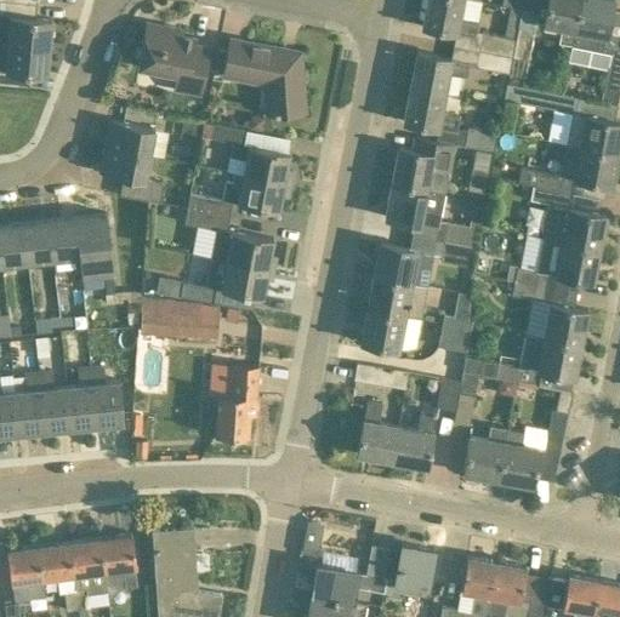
[(476,39),(478,23),(460,20),(464,0),(462,0),(427,0),(424,28),(456,35),(476,39)]
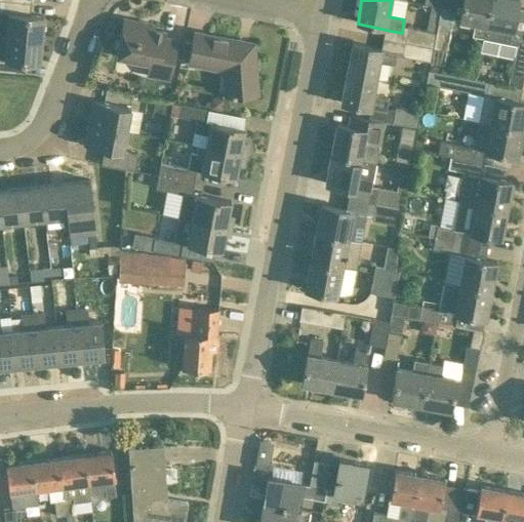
[(426,0),(426,6),(442,9),(443,0),(426,0)]
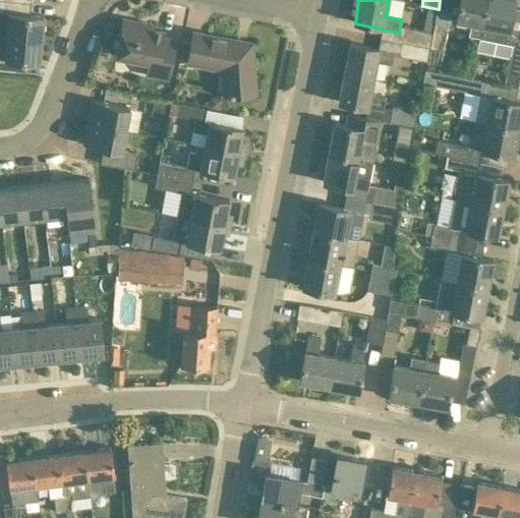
[(480,40),(487,0),(460,0),(456,22),(471,25),(469,37),(480,40)]
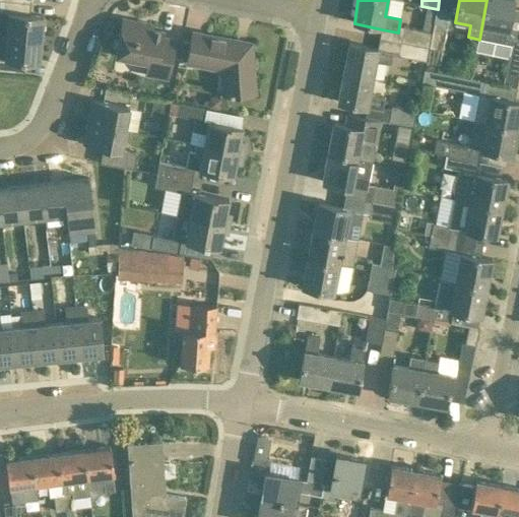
[(487,0),(479,40),(506,45),(514,0),(487,0)]
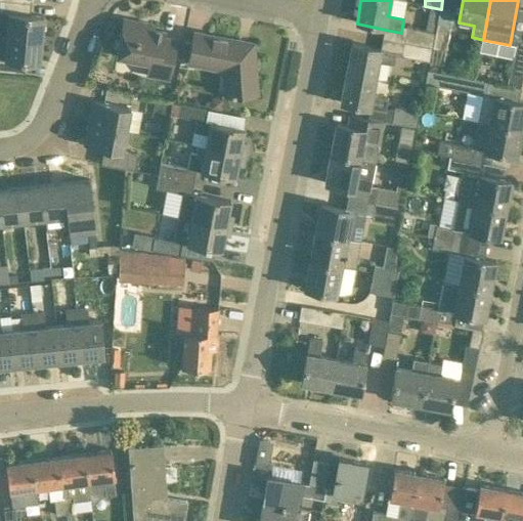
[(45,18),(30,16),(25,16),(26,4),(0,2),(0,4),(0,37),(7,38),(42,41),(45,18)]
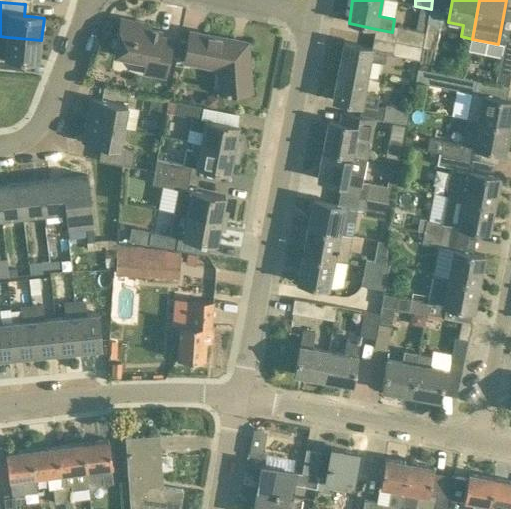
[(142,76),(165,81),(169,61),(173,41),(160,39),(161,33),(139,28),(140,24),(122,20),(115,57),(134,61),(145,63),(142,76)]
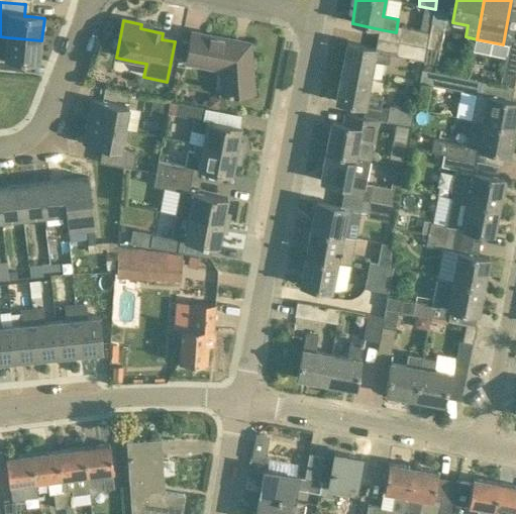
[(427,49),(428,49),(441,52),(446,26),(431,24),(429,34),(426,48),(427,48),(427,49)]
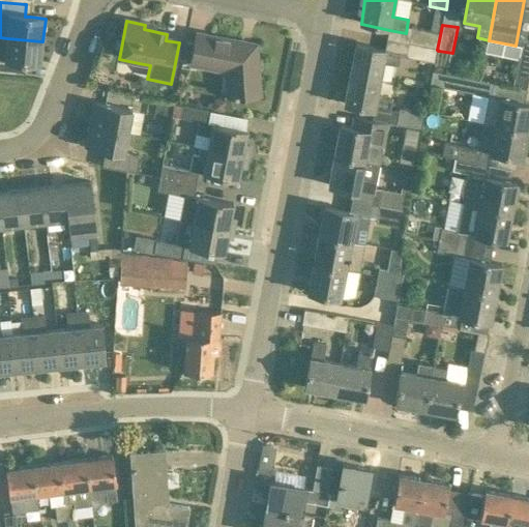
[(409,45),(437,50),(440,35),(412,29),(409,45)]
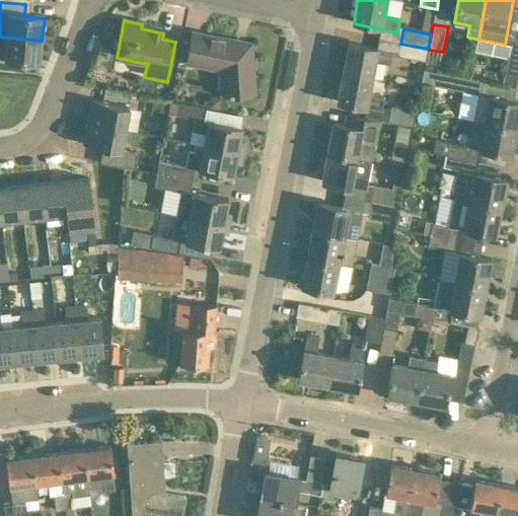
[(194,33),(188,66),(220,72),(222,96),(255,94),(251,45),(194,33)]
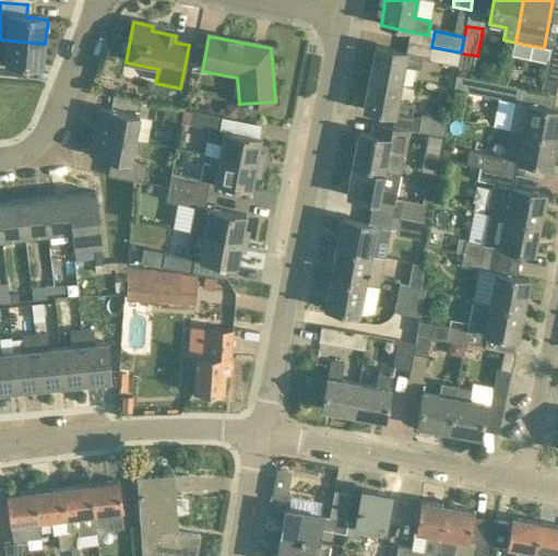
[(45,44),(8,40),(6,64),(0,63),(0,78),(26,81),(26,80),(19,79),(21,67),(43,69),(45,44)]
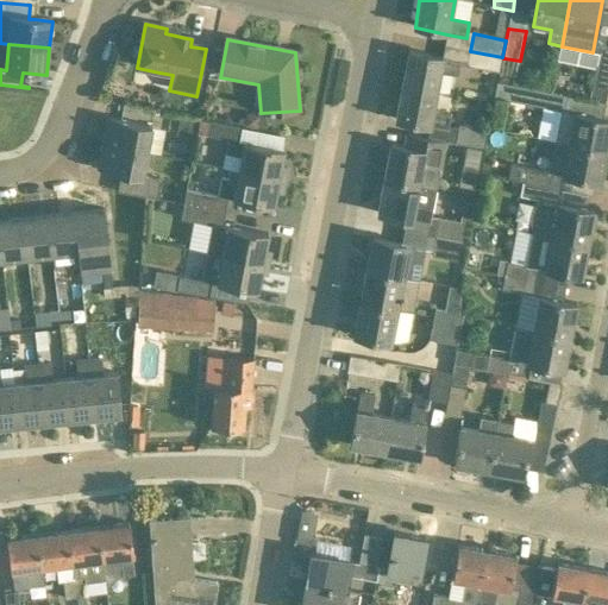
[(593,88),(590,101),(606,105),(607,99),(607,48),(600,45),(591,88),(593,88)]
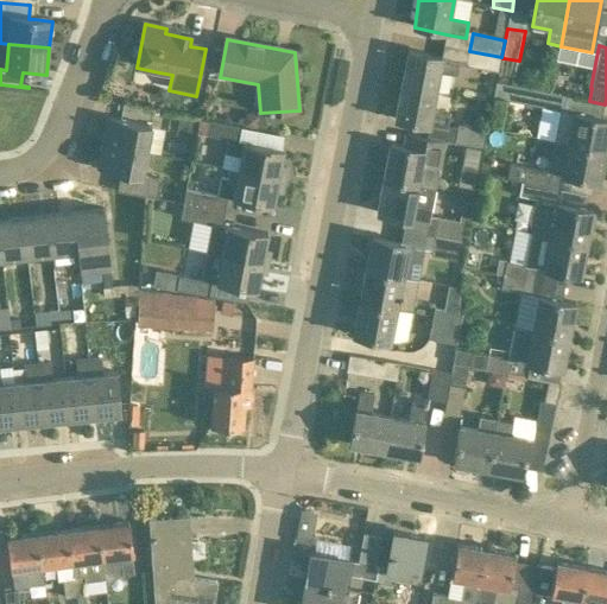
[(466,67),(499,74),(503,58),(503,57),(501,57),(469,51),(466,67)]
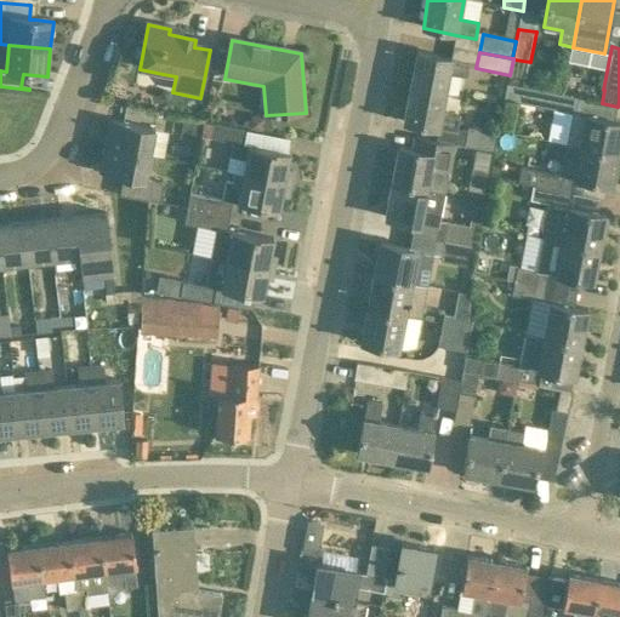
[(451,75),(467,79),(471,63),(417,53),(411,90),(447,96),(451,75)]
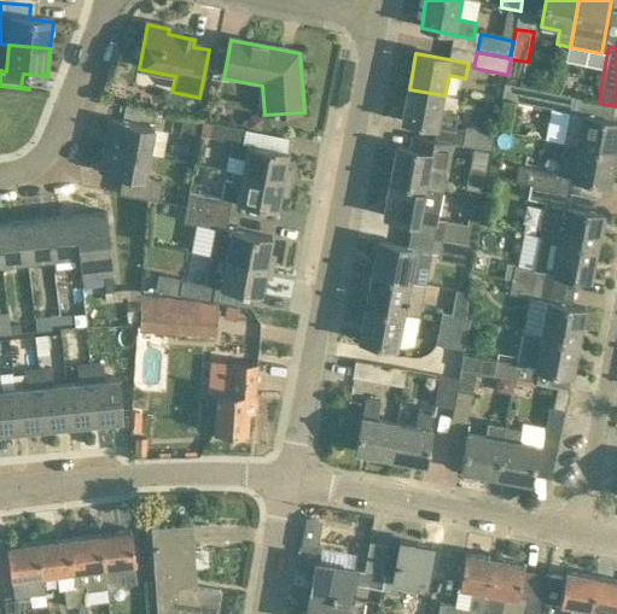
[(616,122),(611,122),(574,113),(577,99),(521,87),(521,88),(506,86),(507,85),(505,85),(501,100),(551,111),(546,141),(563,145),(615,156),(616,148),(616,122)]
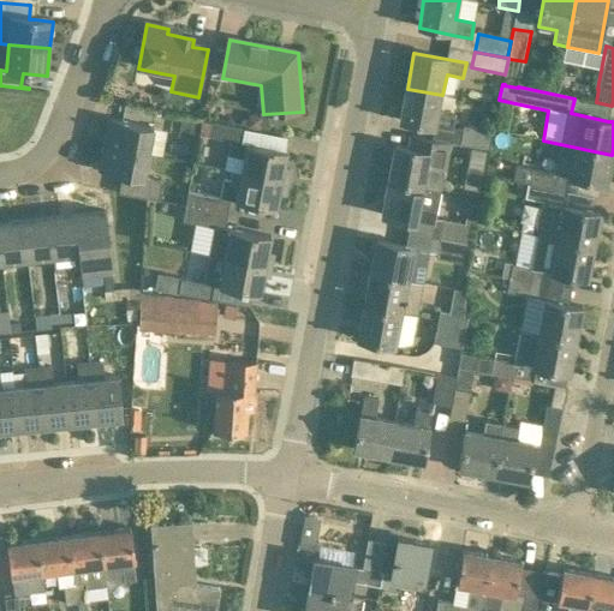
[(400,123),(452,132),(453,130),(455,117),(439,113),(442,95),(407,89),(400,123)]
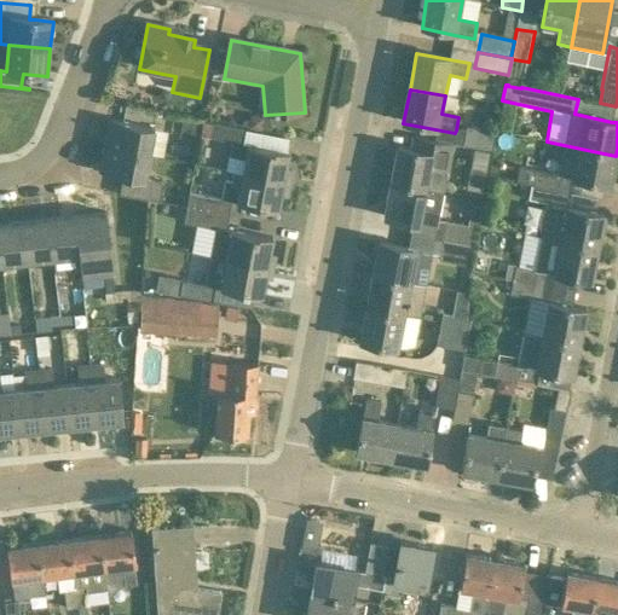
[(250,117),(248,129),(263,132),(265,120),(250,117)]
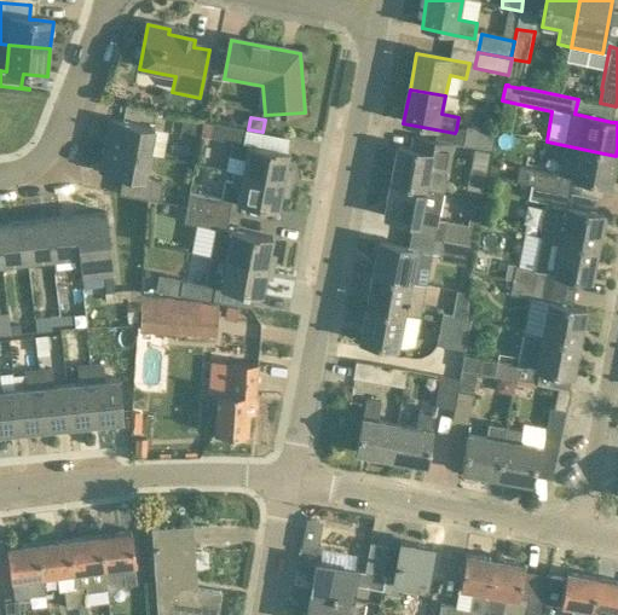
[(184,120),(179,140),(195,143),(198,123),(184,120)]
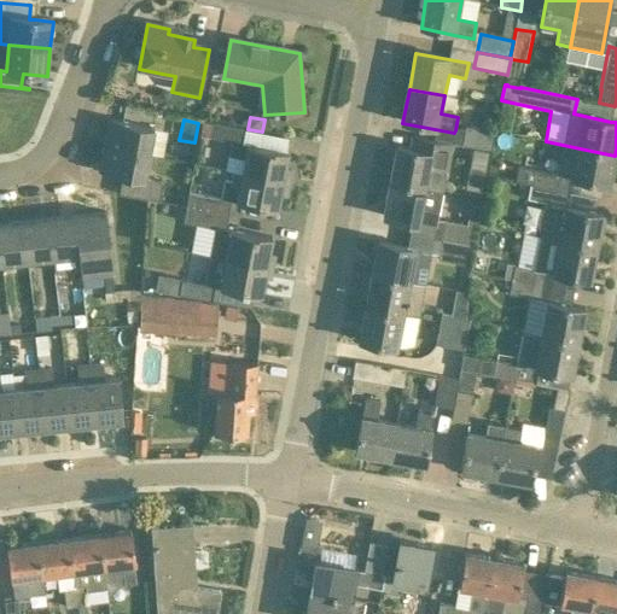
[(155,129),(134,126),(110,121),(105,147),(151,156),(155,129)]
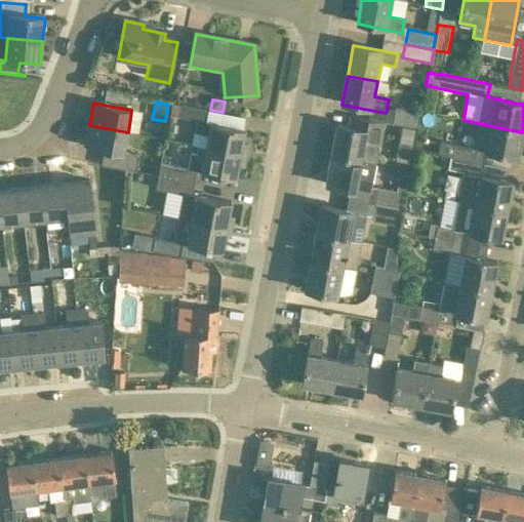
[(246,131),(226,127),(206,123),(209,111),(173,105),(170,117),(198,122),(195,133),(207,135),(205,148),(205,149),(246,157),(248,147),(243,146),(246,131)]
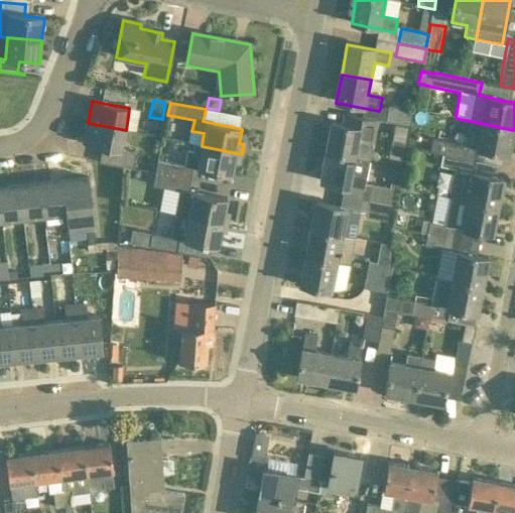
[(411,128),(414,111),(389,106),(388,110),(380,109),(379,111),(379,121),(379,122),(395,125),(398,126),(411,128)]
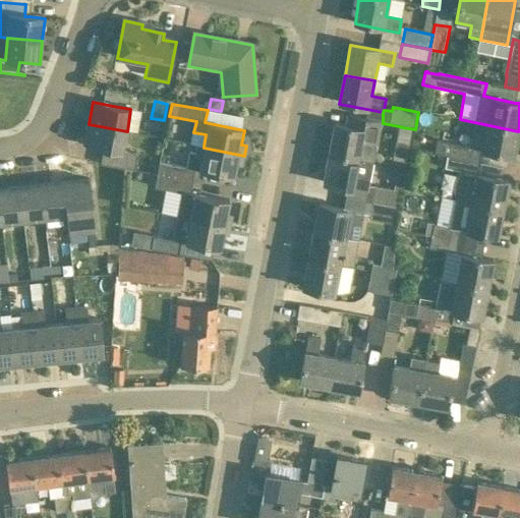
[(347,116),(345,126),(335,124),(330,155),(373,163),(378,146),(383,123),(383,122),(347,116)]
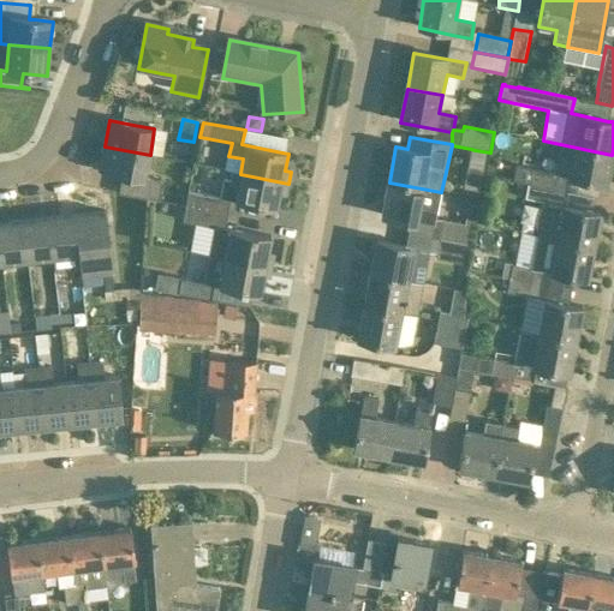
[(568,193),(572,179),(606,185),(612,155),(560,144),(554,174),(517,166),(513,181),(529,185),(568,193)]
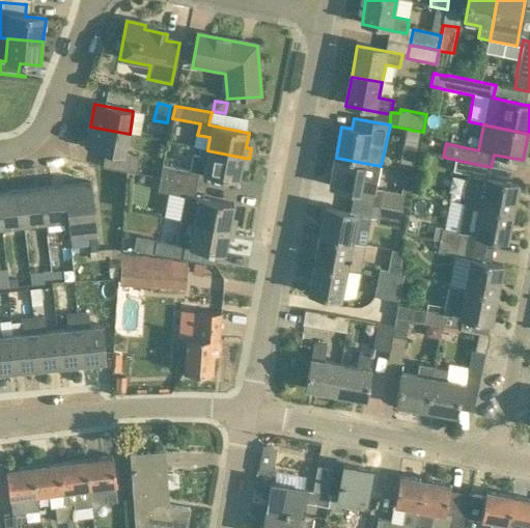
[(103,168),(123,172),(137,174),(140,158),(126,156),(130,134),(90,127),(86,149),(106,153),(103,168)]
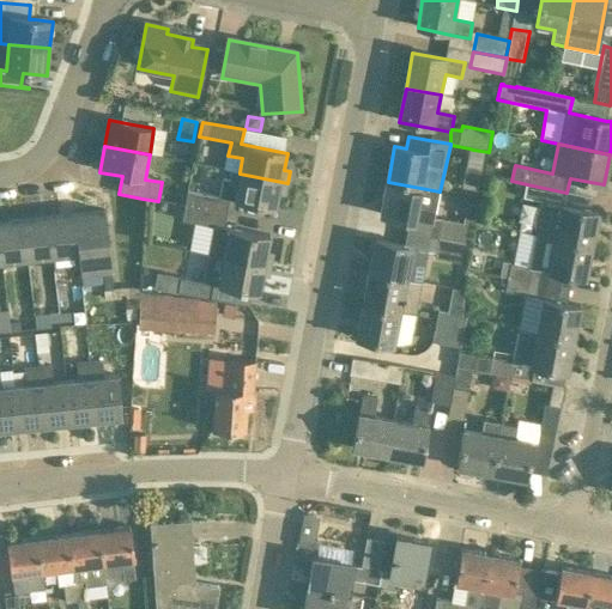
[(489,152),(470,148),(465,171),(484,175),(489,152)]
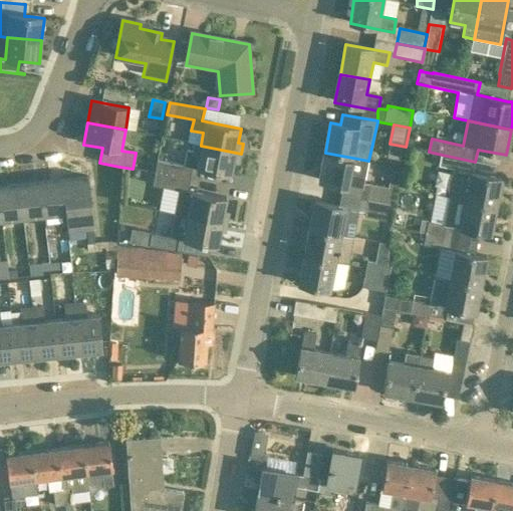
[(193,169),(212,173),(231,176),(234,163),(239,164),(241,154),(201,146),(201,145),(195,143),(194,153),(188,152),(185,167),(159,162),(156,174),(191,180),(193,169)]
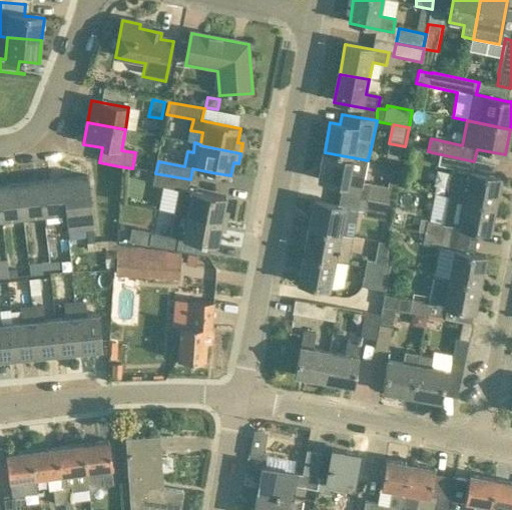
[(319,180),(339,184),(362,189),(365,176),(368,160),(325,152),(319,180)]
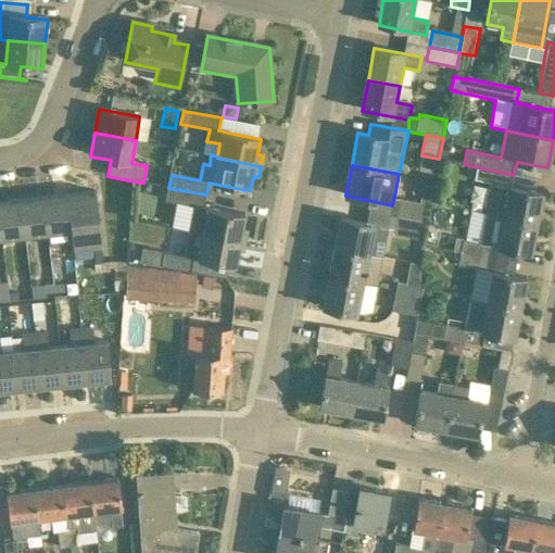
[(543,212),(544,209),(544,205),(544,201),(544,198),(543,195),(543,193),(512,187),(514,175),(478,167),(475,180),(492,184),(492,185),(489,188),(488,191),(487,195),(486,199),(486,202),(486,204),(487,213),(487,214),(503,217),(538,224),(540,212),(543,213),(543,212)]
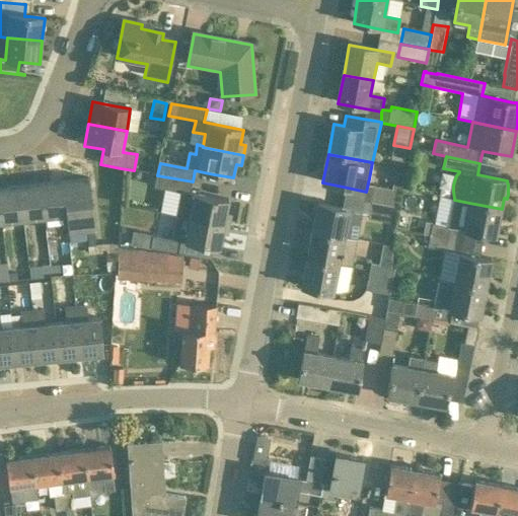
[(229,201),(209,197),(191,194),(193,181),(157,175),(155,188),(180,193),(176,216),(191,219),(230,226),(232,216),(226,215),(229,201)]
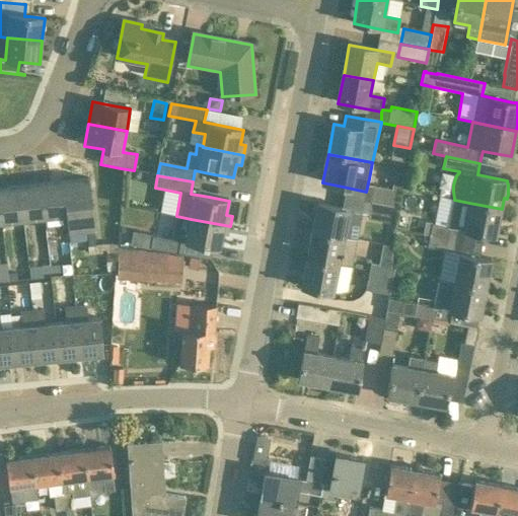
[(70,182),(64,182),(68,216),(66,216),(69,233),(76,232),(87,231),(89,246),(96,246),(94,230),(95,230),(90,179),(70,182)]
